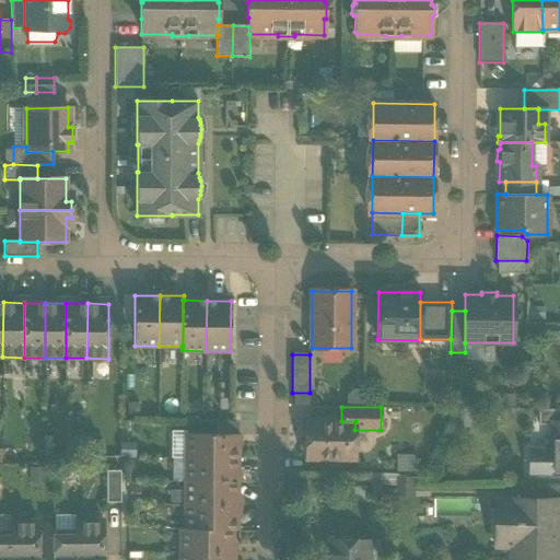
[(559,409),(539,409),(539,424),(552,424),(552,423),(559,422),(559,409)]
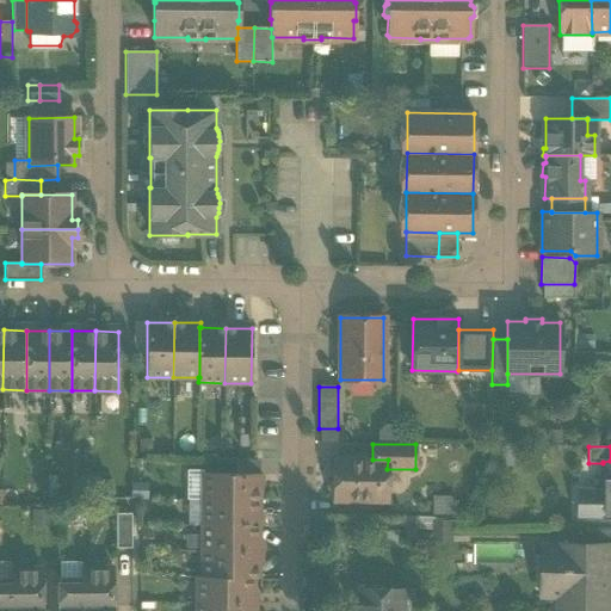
[(372,460),(334,460),(334,500),(380,501),(380,486),(387,480),(387,469),(388,460),(372,460)]
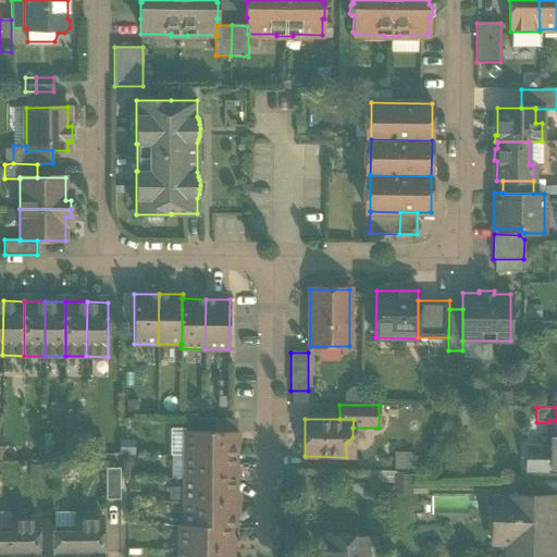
[(556,420),(549,421),(549,422),(549,448),(528,448),(528,470),(556,470),(556,420)]
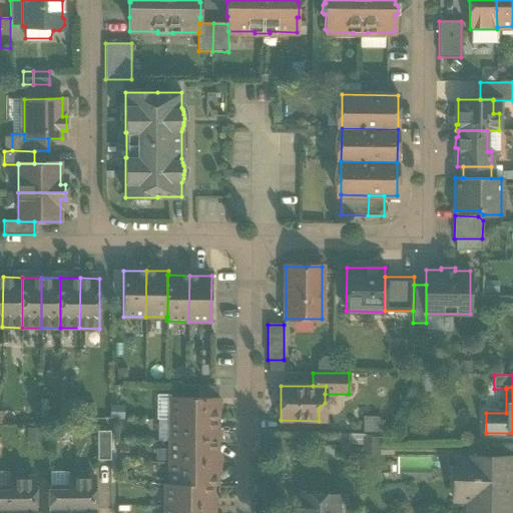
[(216,398),(170,398),(170,420),(216,420),(216,398)]
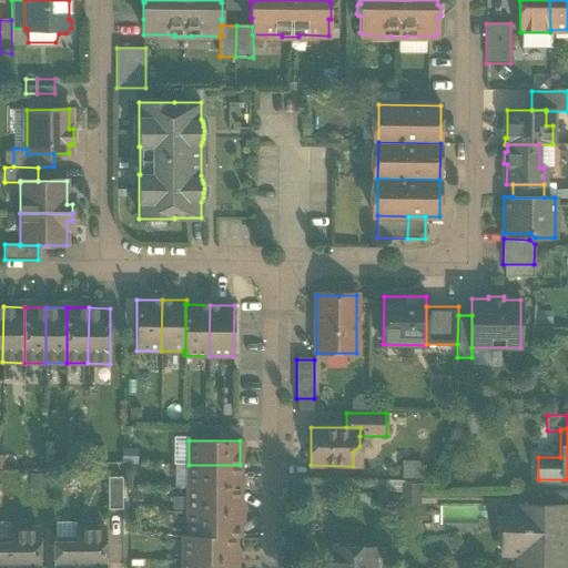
[(399,459),(399,475),(416,475),(416,458),(399,459)]
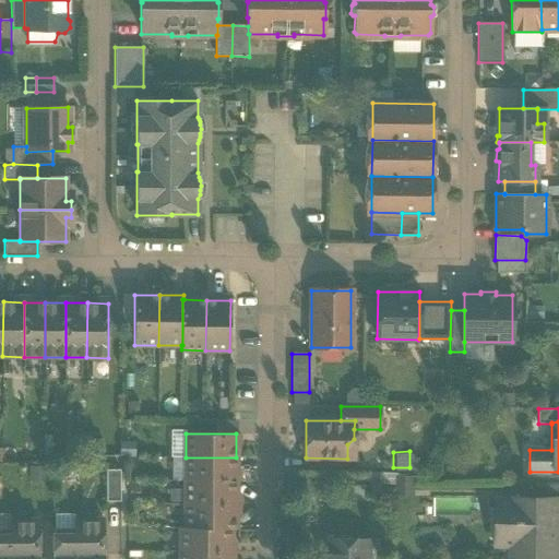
[(236,458),(186,458),(186,480),(236,482),(236,458)]
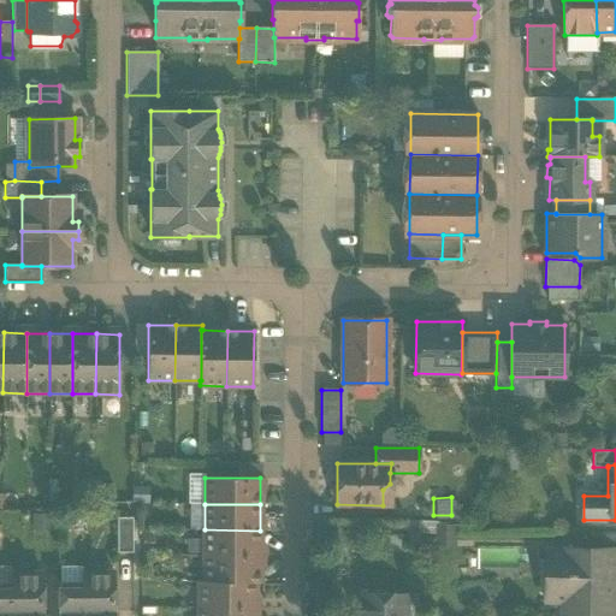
[(132,552),(131,517),(117,519),(117,552),(132,552)]
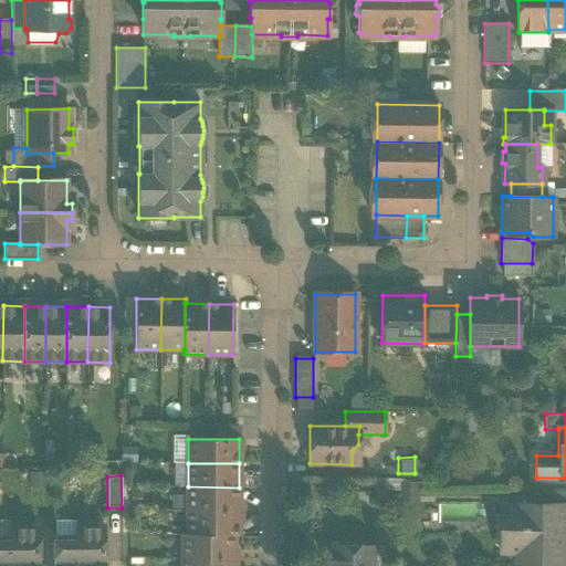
[(416,500),(416,480),(396,479),(395,499),(416,500)]
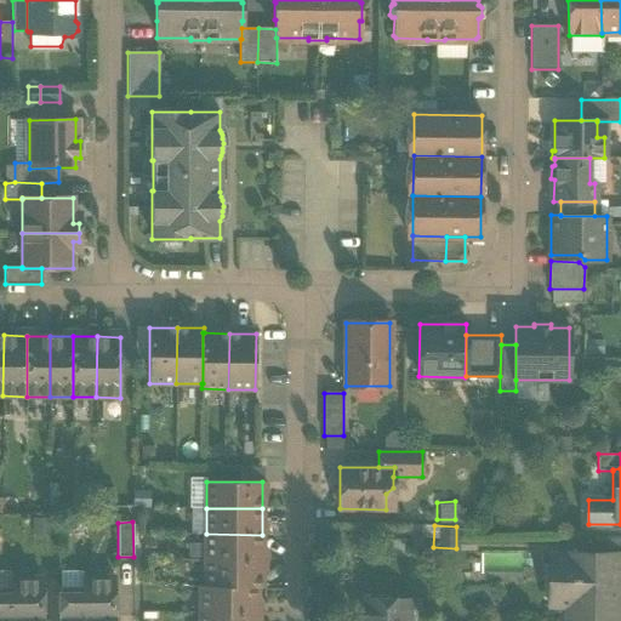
[(262,535),(206,534),(206,560),(262,560),(262,535)]
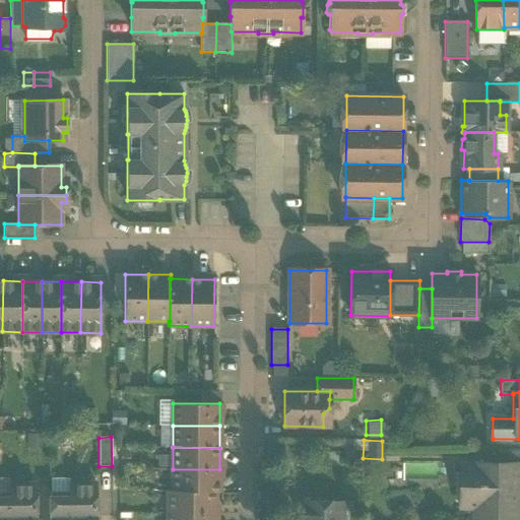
[(519,451),(498,451),(498,463),(517,463),(517,465),(519,464),(519,451)]
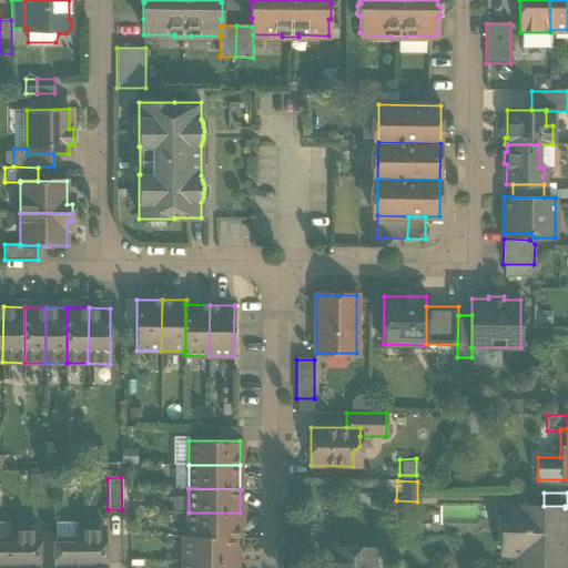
[(544,506),(519,506),(519,508),(501,508),(501,557),(519,557),(519,567),(564,567),(565,508),(565,506),(544,506)]
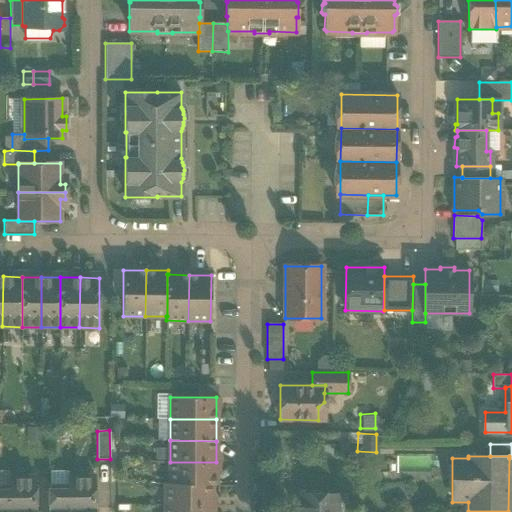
[(216,462),(170,462),(169,483),(169,484),(211,484),(211,485),(215,485),(216,462)]
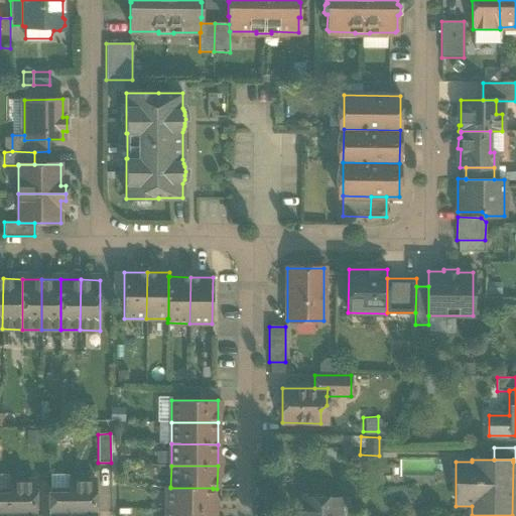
[(0,513),(35,513),(35,481),(8,481),(8,490),(0,489),(0,513)]
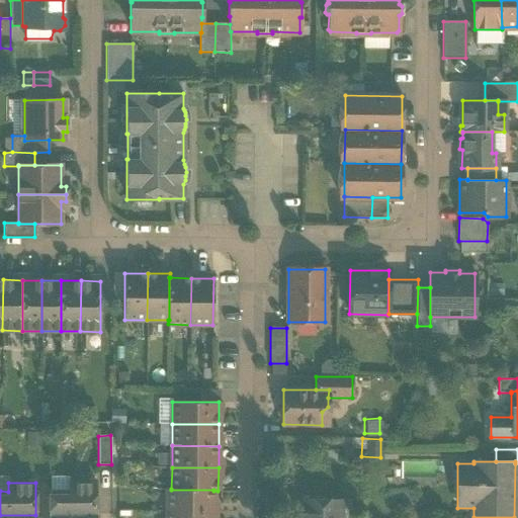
[(95,483),(69,483),(69,491),(50,491),(50,515),(96,515),(95,483)]
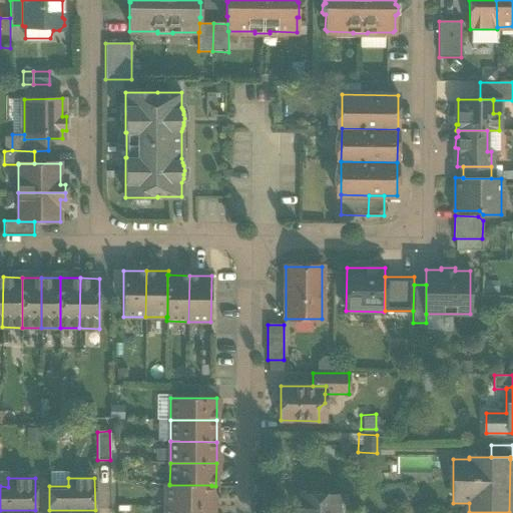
[(211,485),(169,485),(169,484),(165,484),(165,506),(211,506),(211,486),(211,485)]
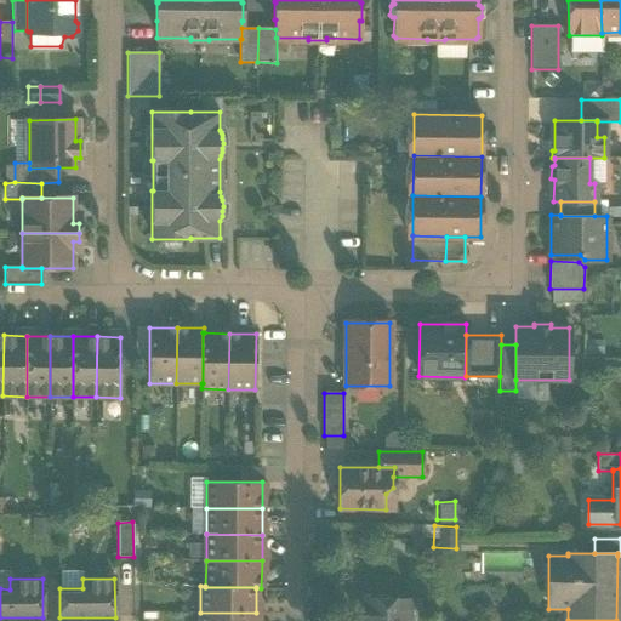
[(408,620),(409,599),(362,599),(360,620),(408,620)]
